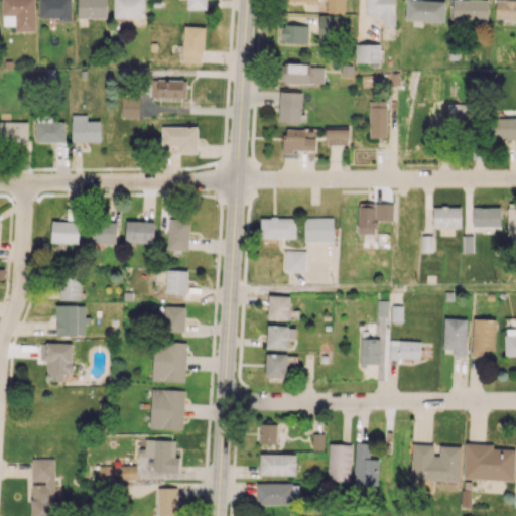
[(34,0),(1,0),(2,25),(15,25),(15,30),(35,31),(34,0)]
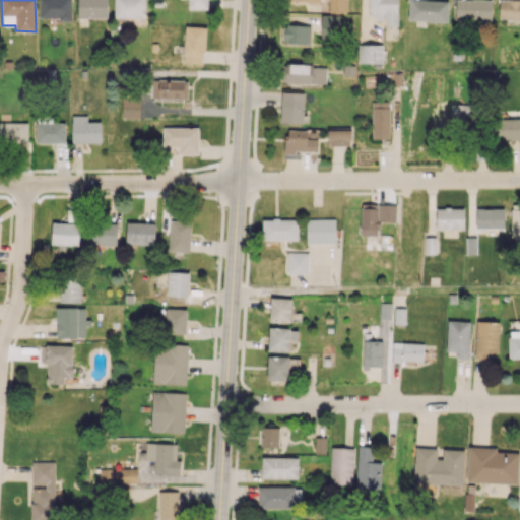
[(39,0),(40,20),(72,19),(71,0),(39,0)]
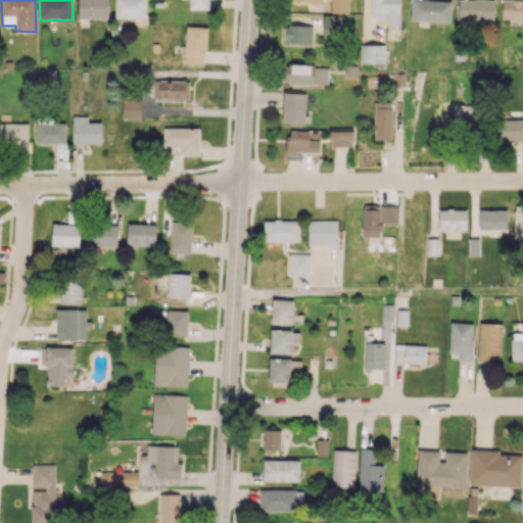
[(107,0),(78,0),(79,18),(108,17),(107,0)]
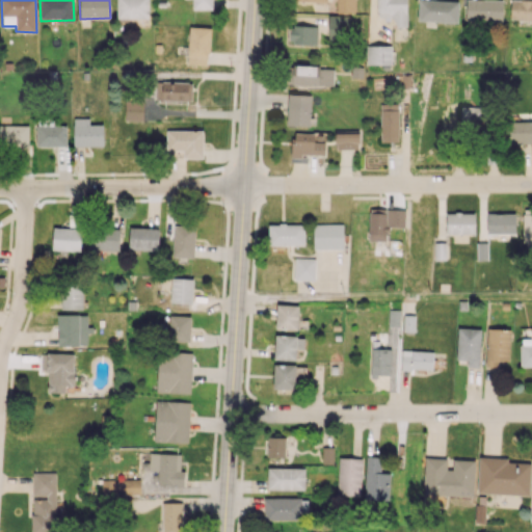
[(116,0),(117,19),(150,19),(149,0),(116,0)]
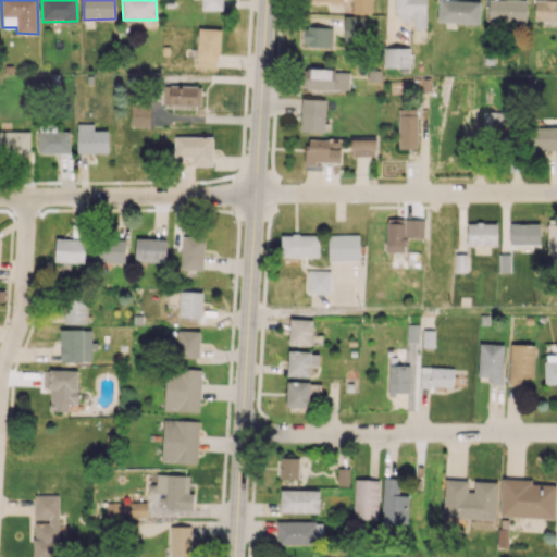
[(201,0),(202,10),(223,10),(222,0),(201,0)]
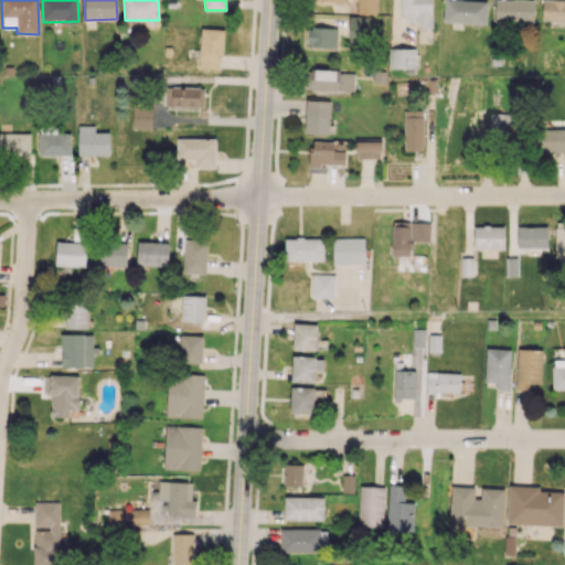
[(377,13),(376,0),(356,0),(358,13),(377,13)]
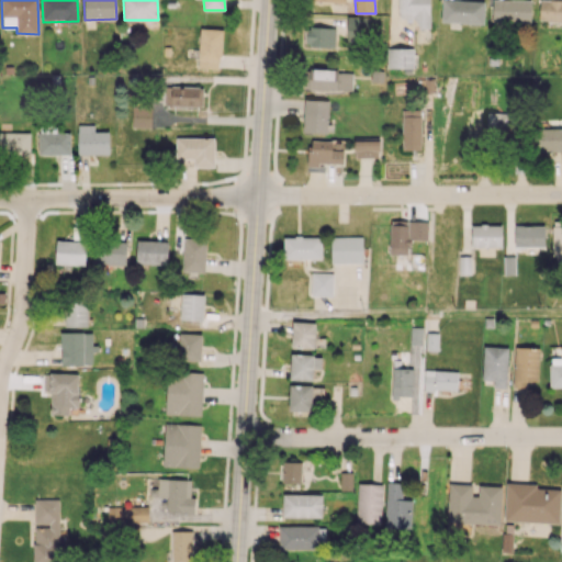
[(429,0),(398,0),(398,18),(416,18),(417,29),(430,29),(429,0)]
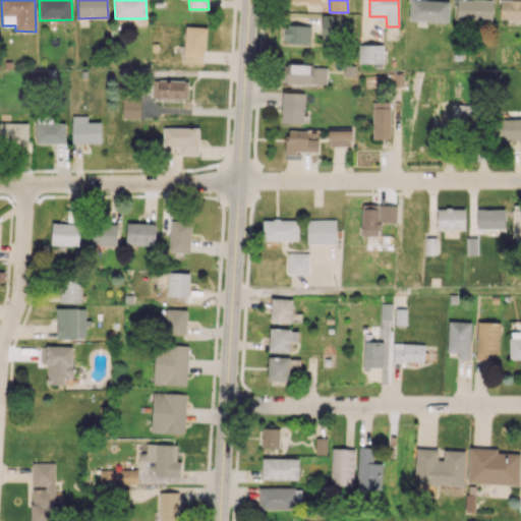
[(409,0),(409,20),(449,21),(449,1),(427,0),(409,0)]
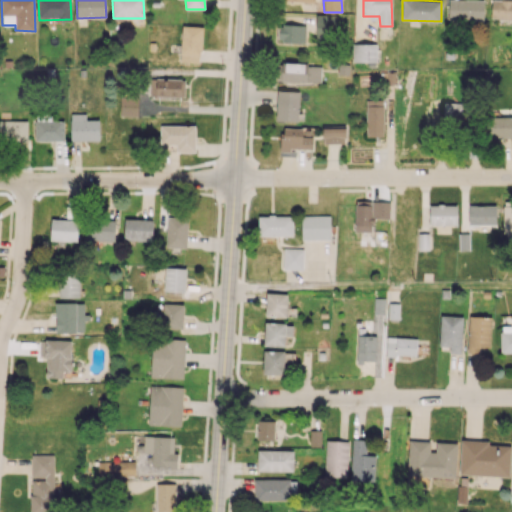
[(484,0),(481,0),(448,0),(448,19),(483,21),(484,0)]
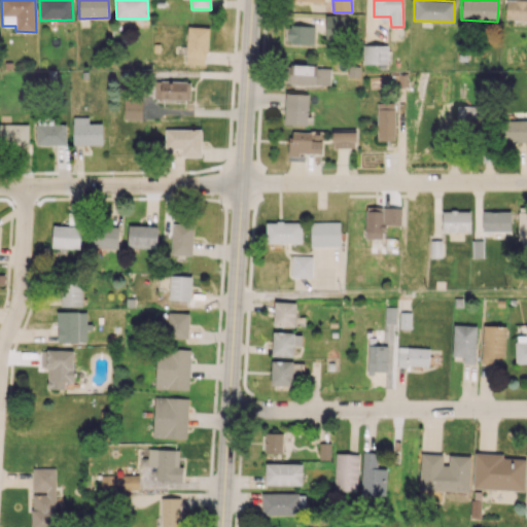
[(505,0),(505,20),(526,20),(526,0),(505,0)]
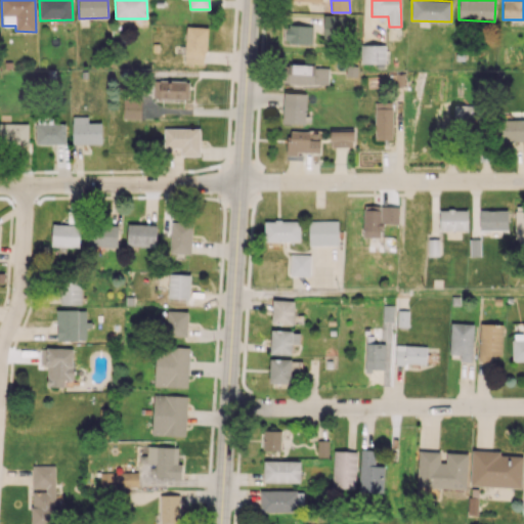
[(323,37),(344,37),(344,15),(323,15),(323,37)]
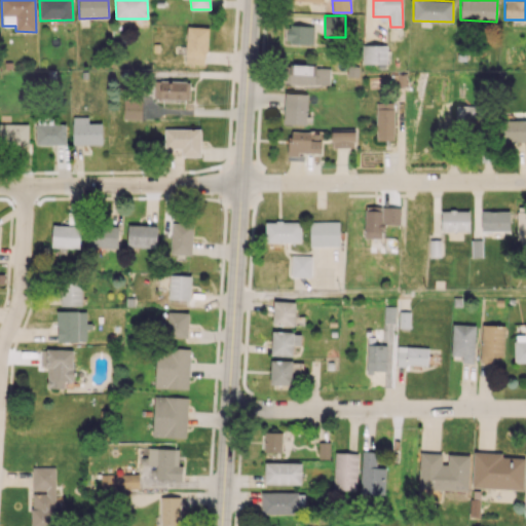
[(313,43),(313,26),(287,25),(286,42),(313,43)]
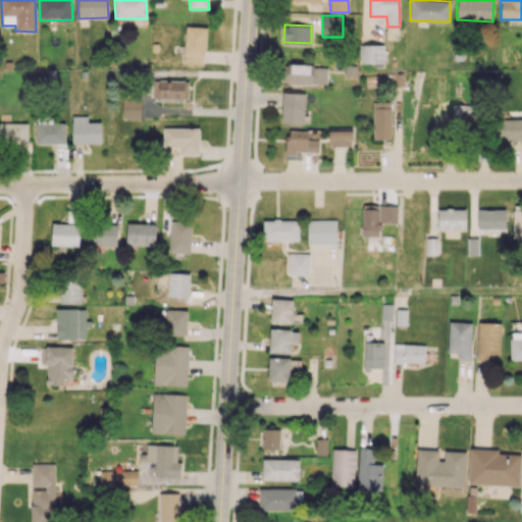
[(206,27),(186,27),(185,63),(205,63),(206,27)]
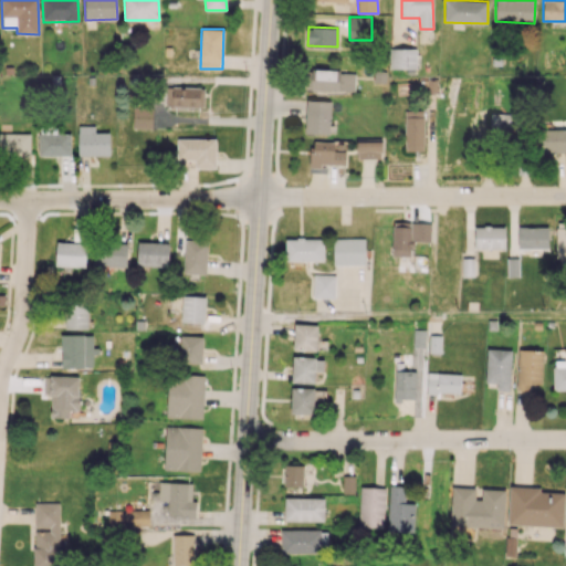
[(390,67),(417,69),(417,49),(390,48),(390,67)]
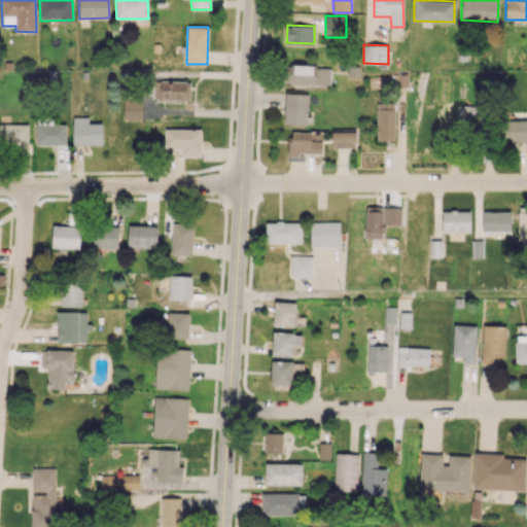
[(330,66),(284,66),(284,83),(330,84),(330,66)]
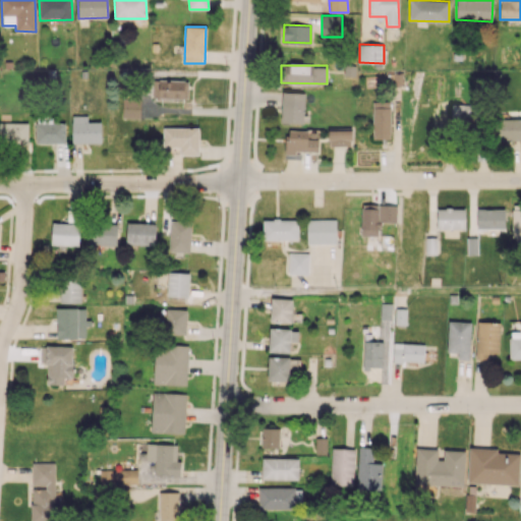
[(187,99),(188,80),(153,79),(152,98),(187,99)]
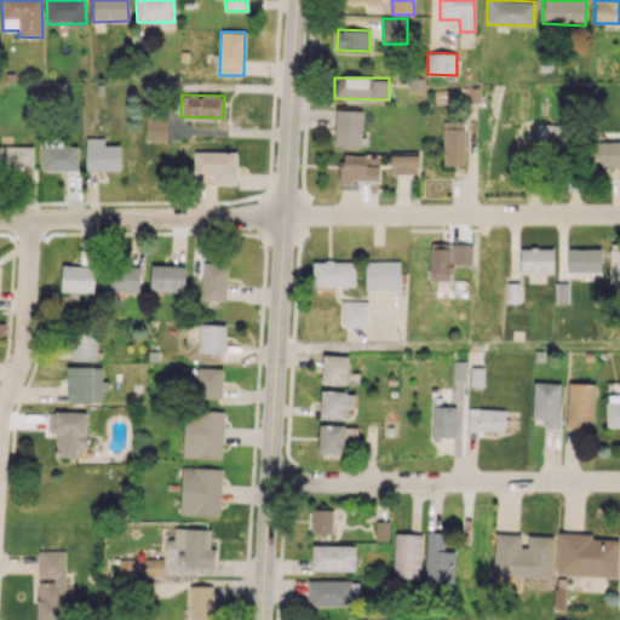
[(362,110),(336,109),(334,147),(361,147),(362,110)]
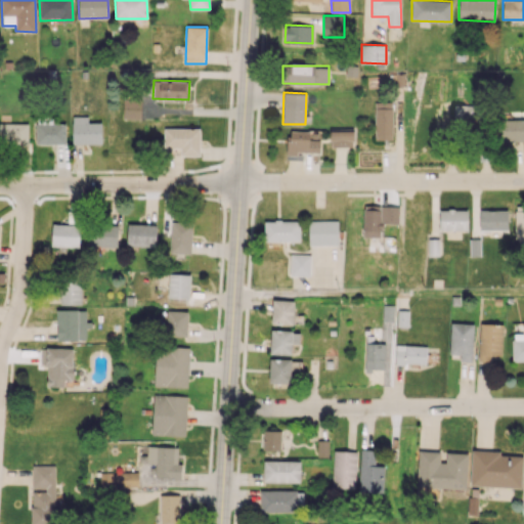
[(141,120),(141,99),(123,99),(123,119),(141,120)]
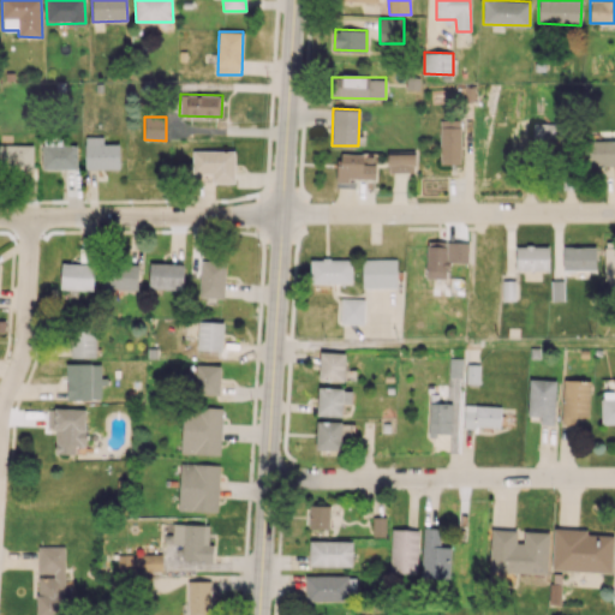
[(460,120),(440,119),(440,163),(460,163),(460,120)]
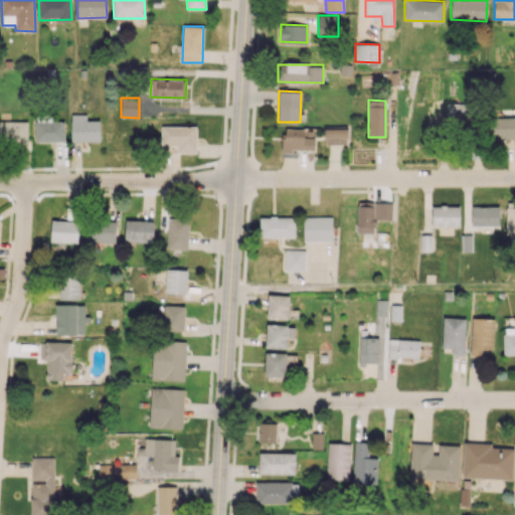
[(446,121),(463,122),(464,104),(446,103),(446,121)]
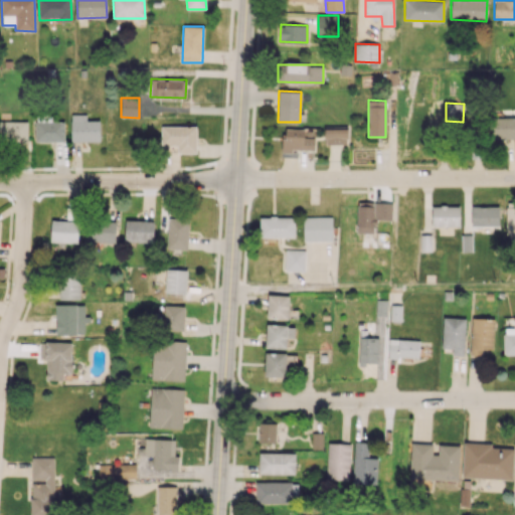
[(101,142),(101,121),(87,120),(87,115),(71,115),(71,142),(101,142)]
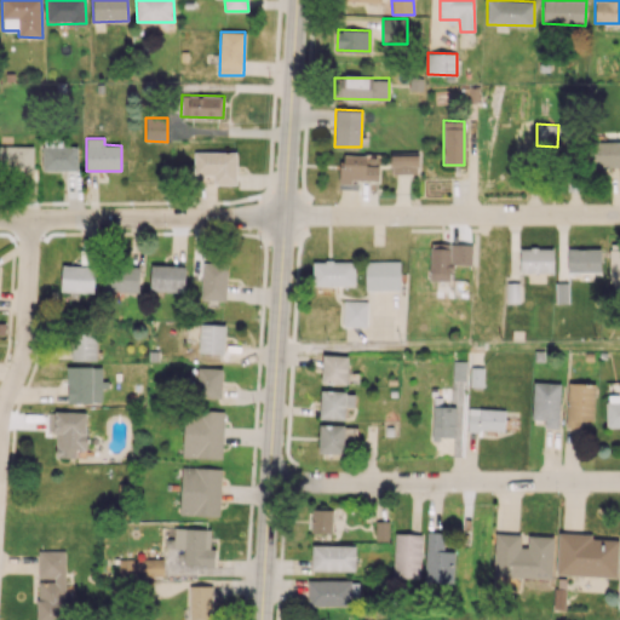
[(619,141),(592,141),(591,166),(619,166),(619,141)]
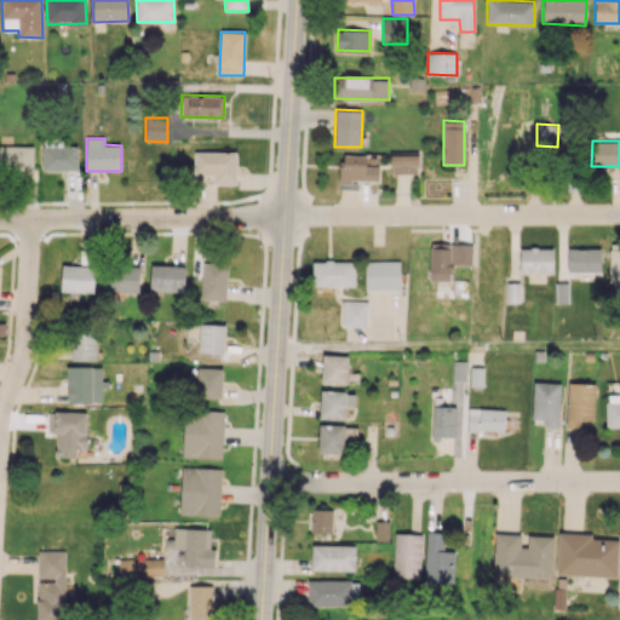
[(34,147),(0,145),(0,167),(0,170),(33,171),(34,147)]
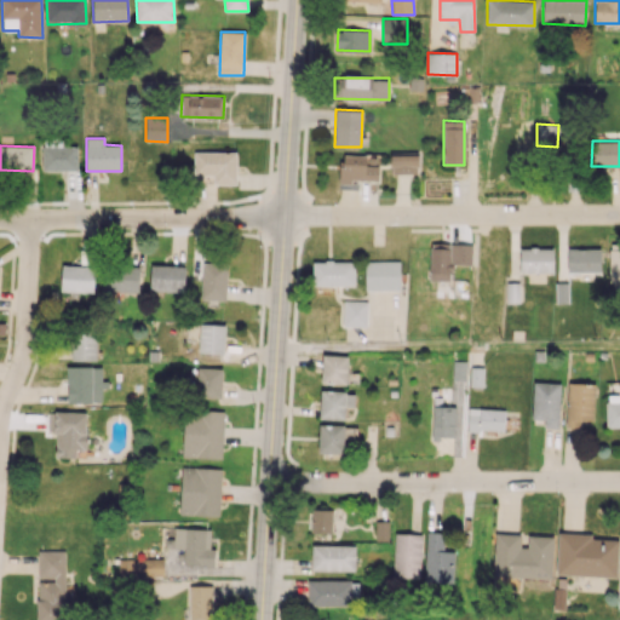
[(78,145),(42,147),(42,171),(78,170),(78,145)]
